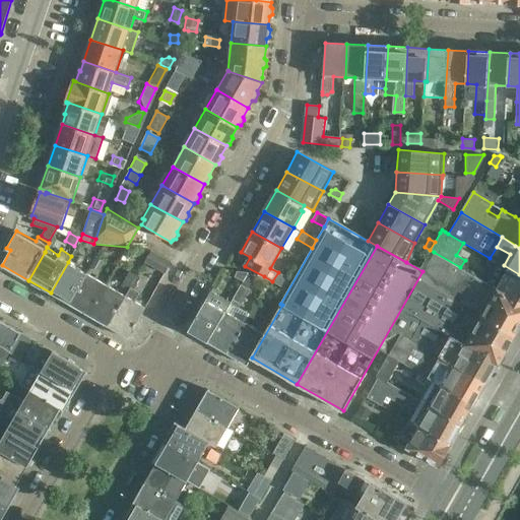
[(151,252),(149,255),(146,261),(165,271),(170,262),(151,252)]
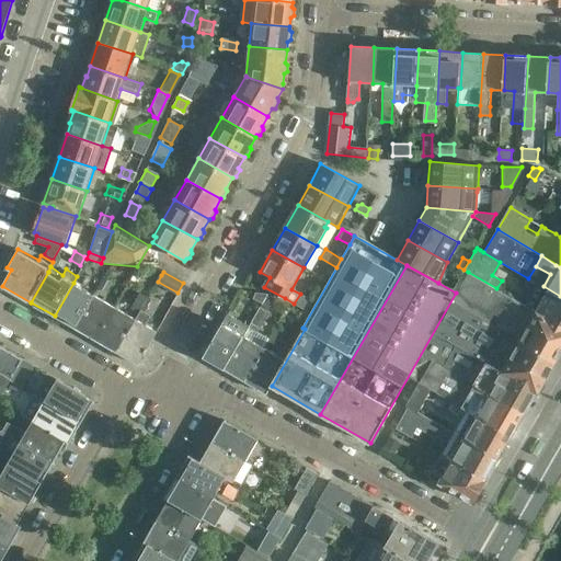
[(451,301),(519,340),(554,361),(560,350),(560,325),(536,311),(526,306),(496,288),(468,272),(451,301)]
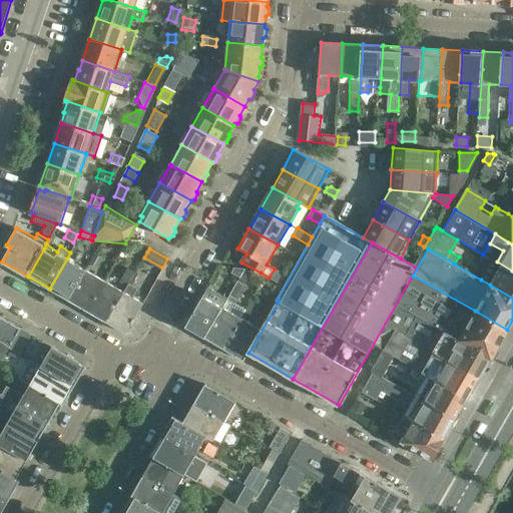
[(96,252),(91,263),(99,268),(104,258),(96,252)]
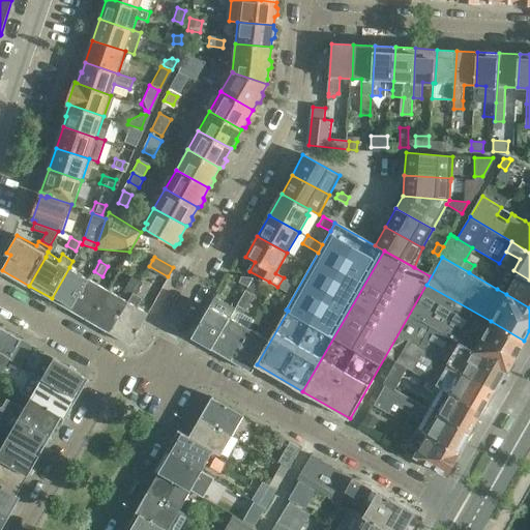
[(69,267),(52,298),(71,310),(89,278),(69,267)]
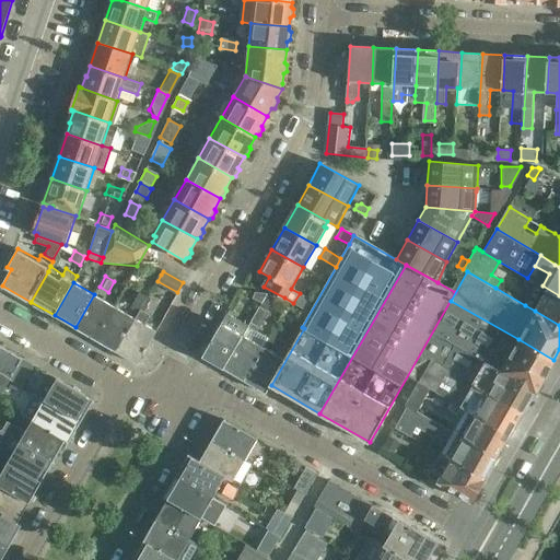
[(525,305),(535,311),(559,325),(559,295),(543,286),(538,283),(525,305)]
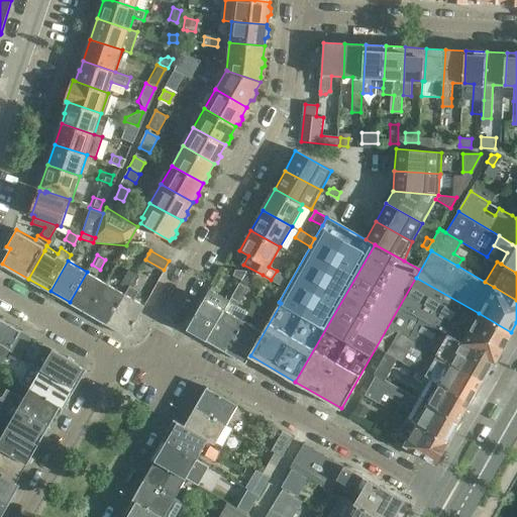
[(119,283),(128,288),(130,285),(136,273),(127,268),(119,283)]
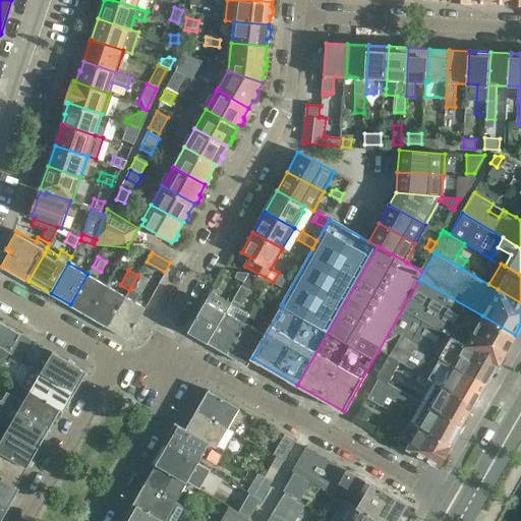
[(235,277),(243,282),(249,273),(237,273),(235,277)]
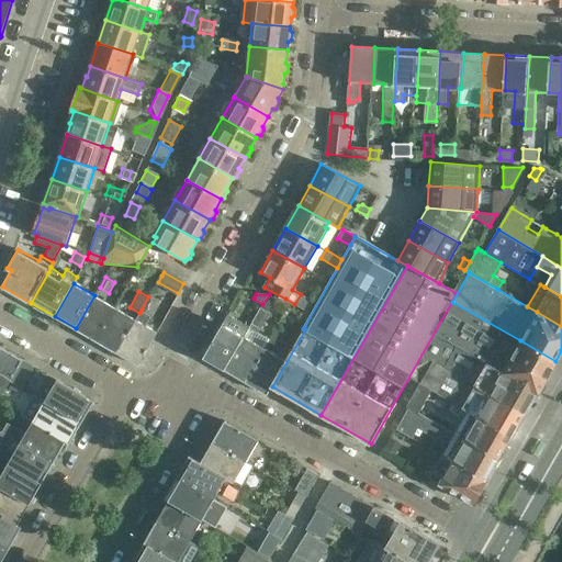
[(94,295),(76,328),(98,341),(116,307),(94,295)]
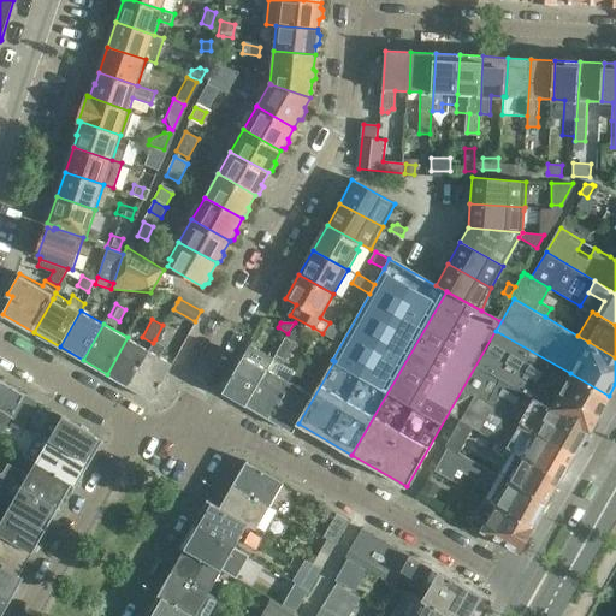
[(337,341),(342,331),(335,327),(330,337),(337,341)]
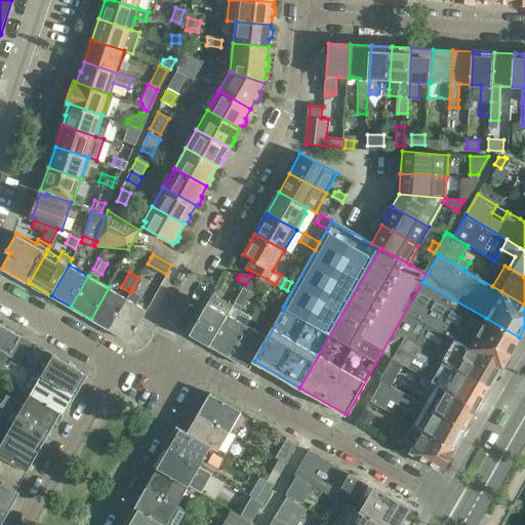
[(406,311),(469,348),(500,366),(500,365),(502,366),(510,354),(509,353),(517,339),(518,339),(519,337),(486,318),(422,282),(406,311)]
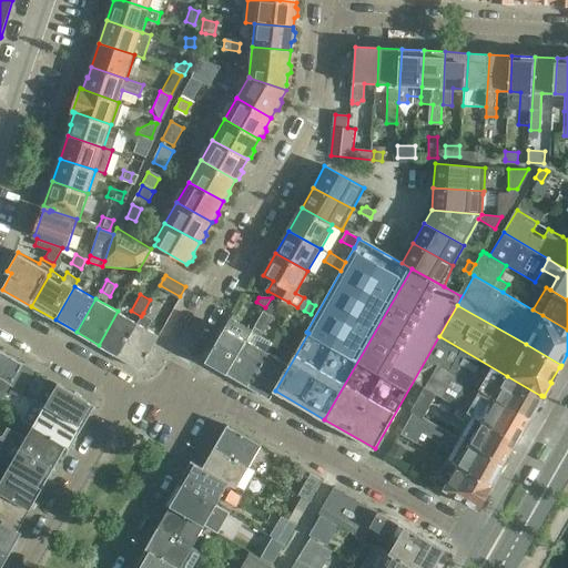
[(118,311),(99,345),(120,357),(139,323),(138,322),(118,311)]
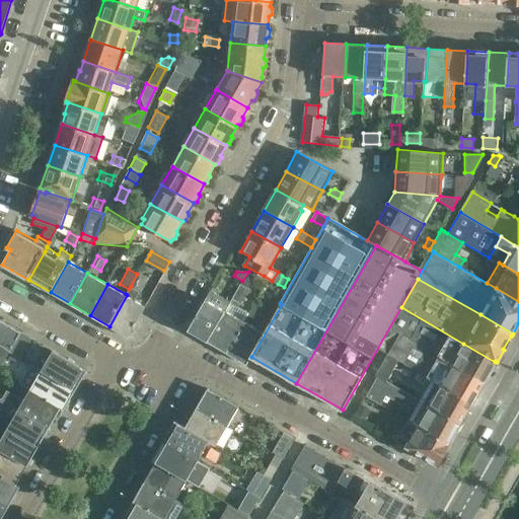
[(230,303),(208,342),(228,354),(246,322),(250,314),(239,308),(250,289),(242,284),(230,303)]
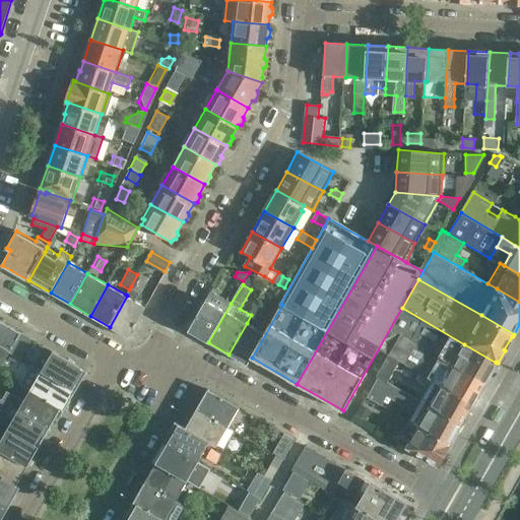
[(127,296),(110,327),(128,337),(145,308),(141,305),(141,304),(135,300),(140,293),(131,286),(129,289),(126,295),(127,296)]
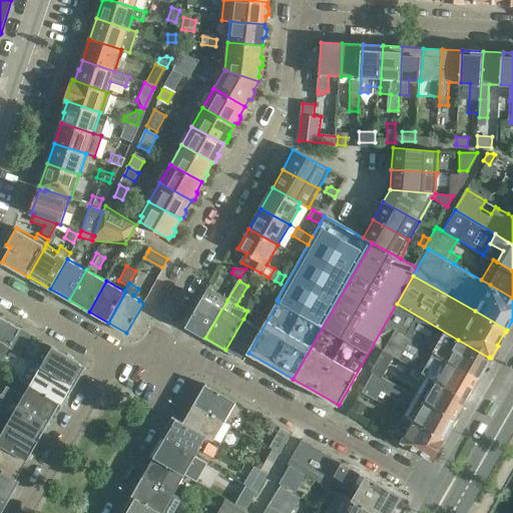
[(209,299),(203,296),(185,327),(205,338),(223,307),(209,299)]
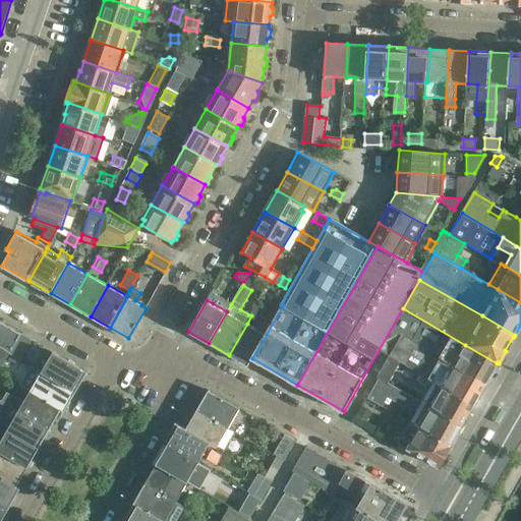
[(257,306),(250,317),(258,323),(266,312),(257,306)]
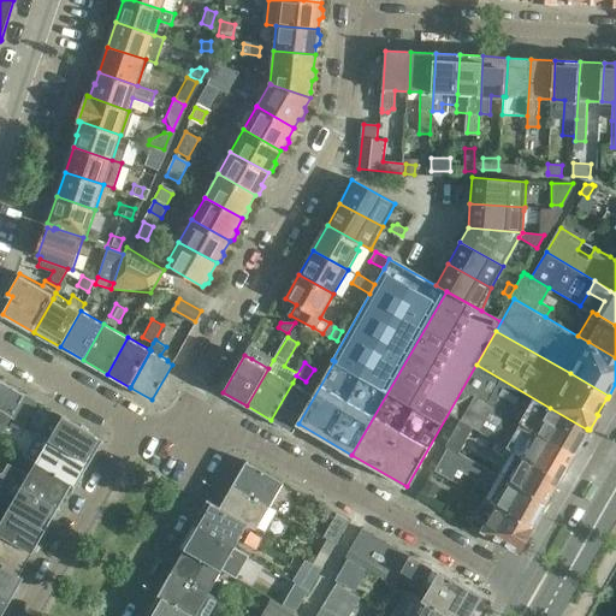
[(462,389),(537,432),(575,454),(580,444),(579,444),(587,430),(550,408),(477,365),(462,389)]
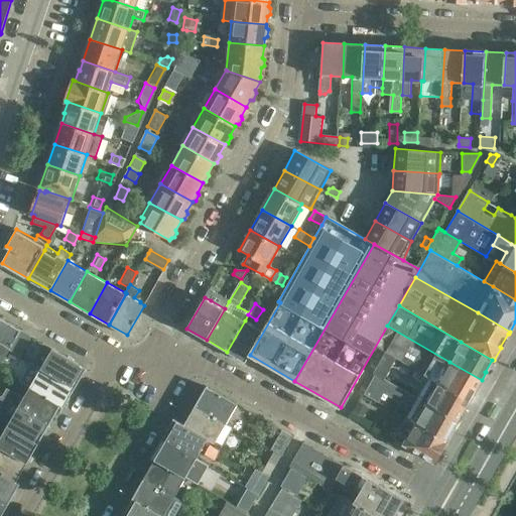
[(2,318),(0,320),(0,359),(3,361),(9,350),(21,330),(2,318)]
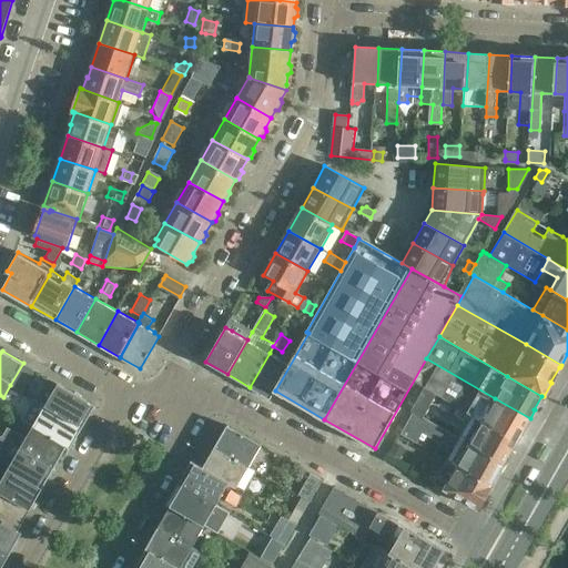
[(270,353),(250,387),(270,399),(275,391),(290,365),(270,353)]
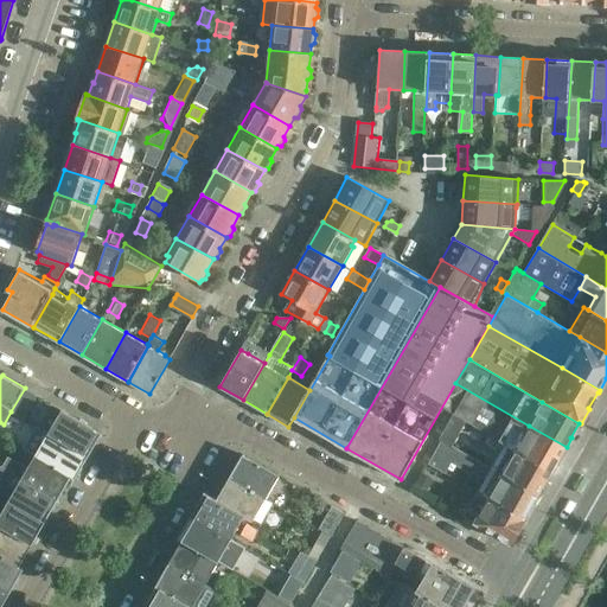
[(505,442),(516,449),(551,471),(564,446),(567,447),(529,426),(455,383),(442,407),(457,415),(468,422),(505,442)]
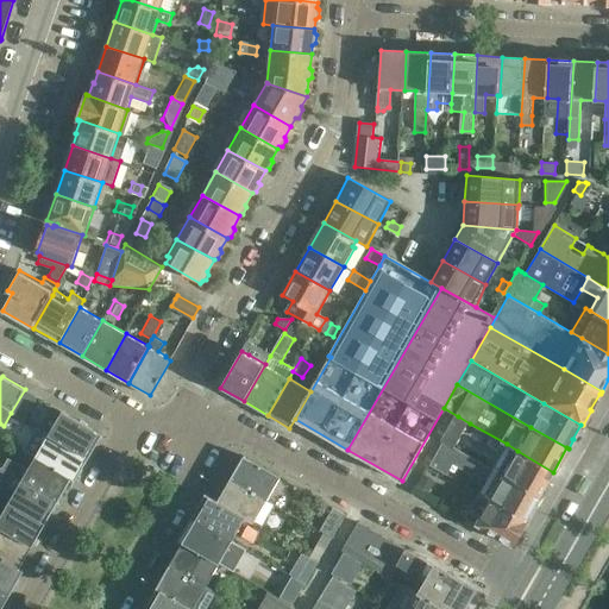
[(25,389),(11,413),(24,420),(25,420),(33,405),(38,397),(25,389)]
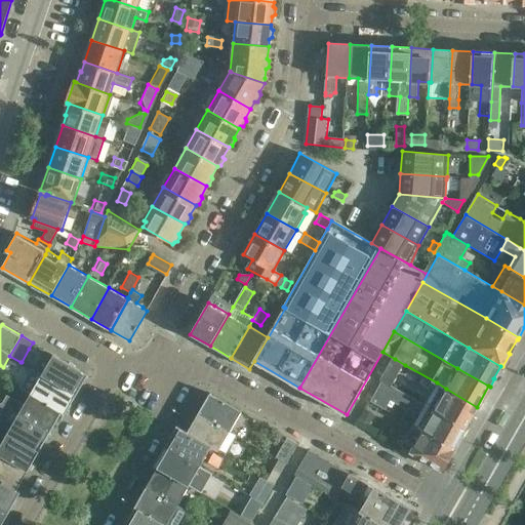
[(53,354),(52,355),(41,374),(76,395),(88,374),(53,354)]
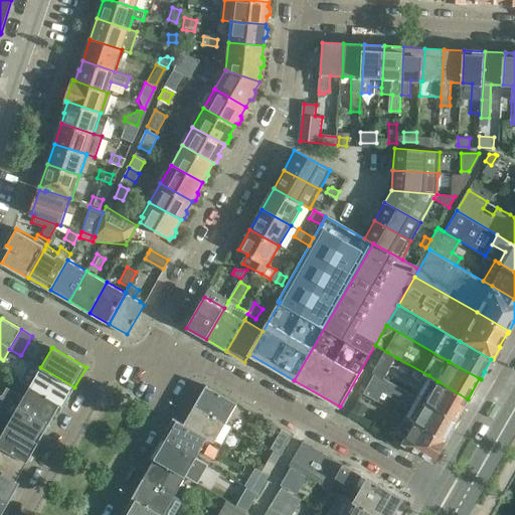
[(385,379),(397,358),(387,352),(375,373),(385,379)]
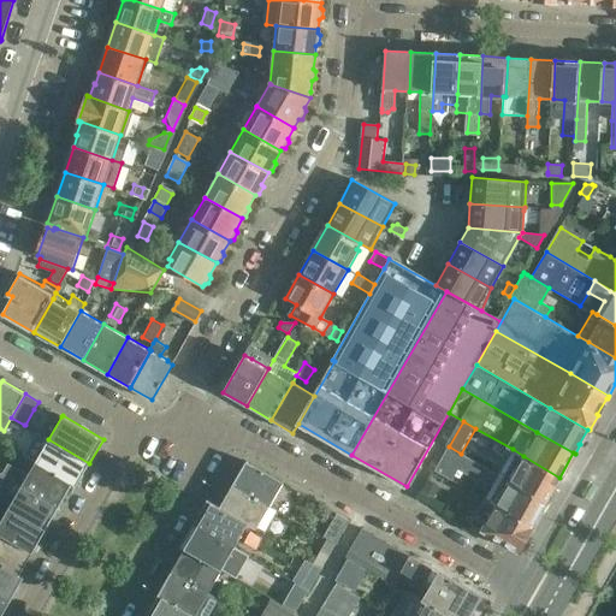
[(25,425),(24,425),(18,433),(43,448),(35,462),(72,484),(76,486),(89,463),(48,439),(25,425)]
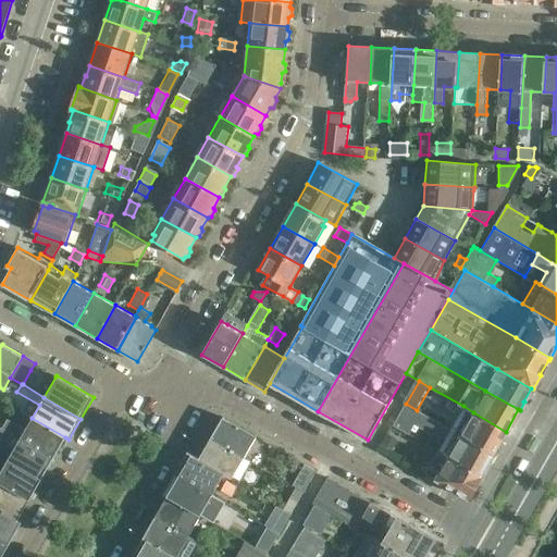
[(437,449),(448,455),(482,474),(490,461),(491,462),(495,454),(494,453),(495,453),(460,433),(452,429),(417,410),(406,404),(393,424),(407,433),(412,423),(431,434),(432,432),(444,438),(437,449)]
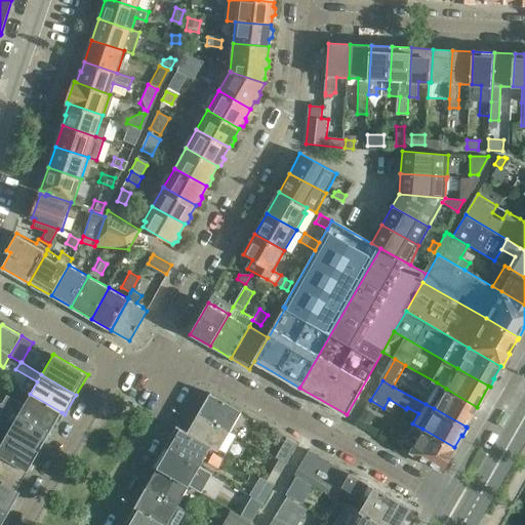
[(426,404),(434,408),(467,427),(477,407),(446,389),(437,382),(426,404)]
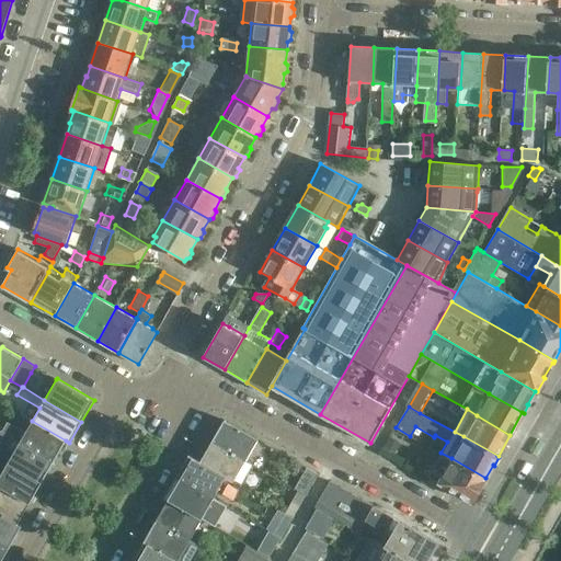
[(259,439),(225,420),(213,441),(245,460),(259,439)]
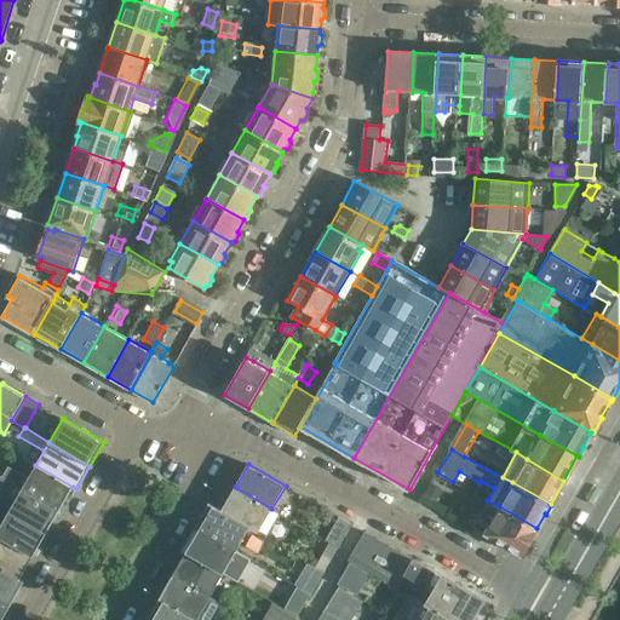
[(23,488),(22,488),(59,510),(73,487),(35,465),(29,477),(7,465),(1,475),(23,488)]
